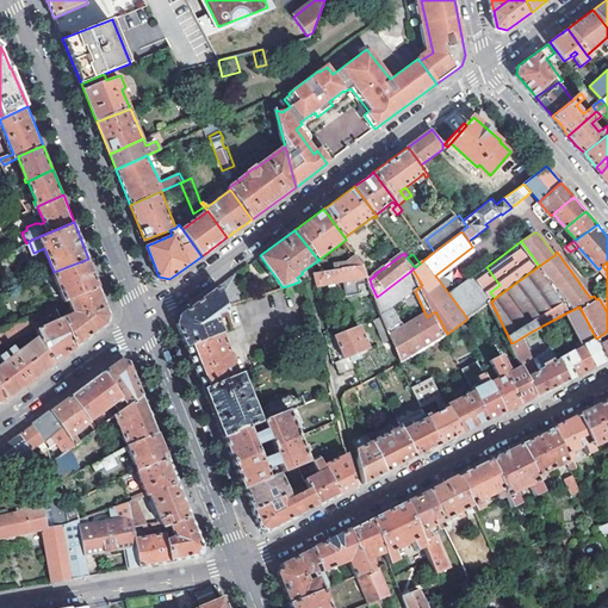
[(336,264),(337,270),(364,265),(364,264),(357,255),(348,261),(336,264)]
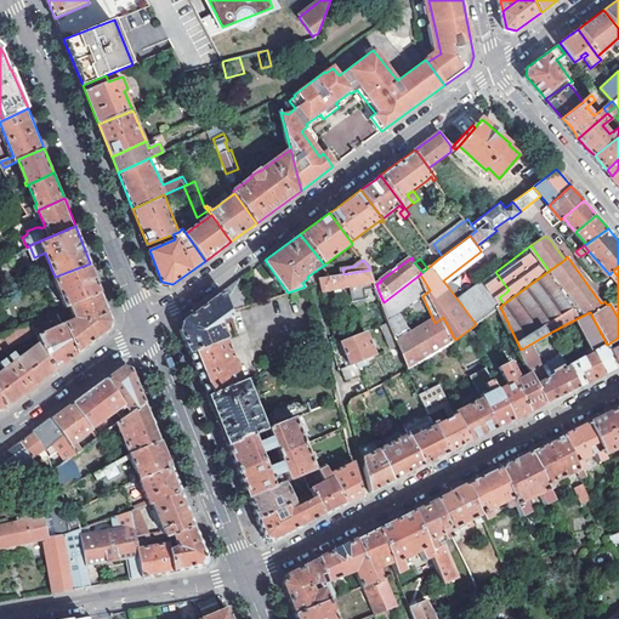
[(72,304),(102,291),(90,263),(55,277),(45,280),(49,288),(57,284),(67,306),(72,304)]
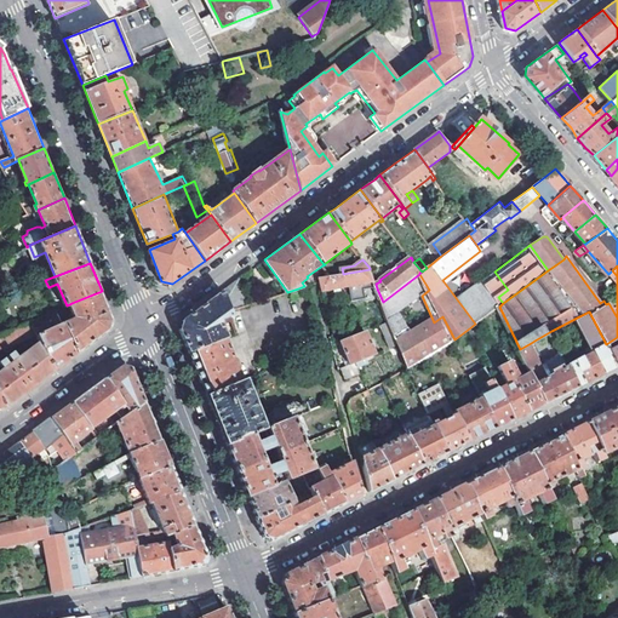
[(332,275),(320,278),(321,281),(324,291),(350,286),(353,301),(366,298),(364,282),(375,281),(370,269),(343,274),(332,275)]
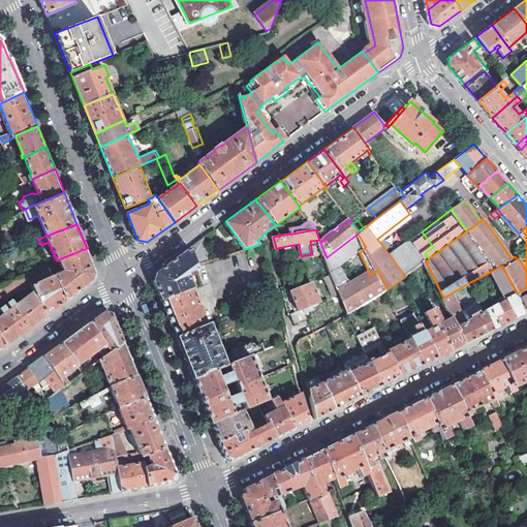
[(422,231),(413,238),(425,253),(433,247),(422,231)]
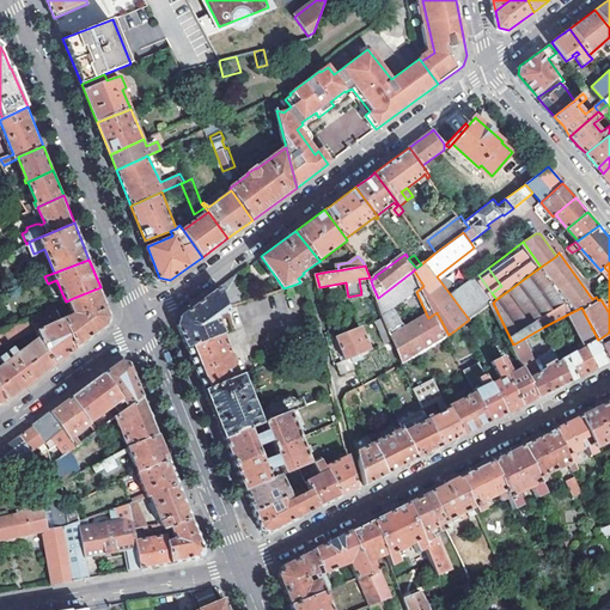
[(424,286),(414,270),(378,298),(384,315),(394,307),(416,292),(424,286)]
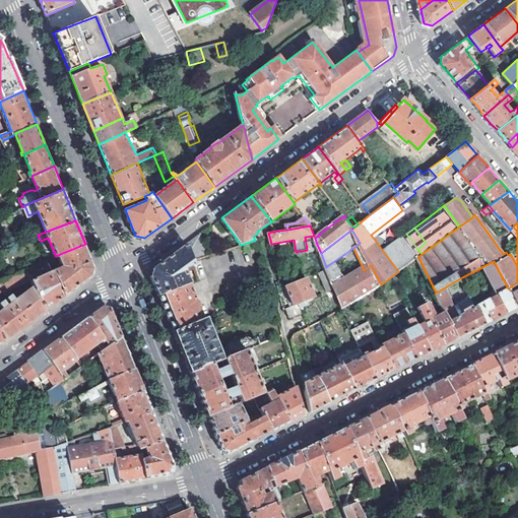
[(187,243),(194,260),(202,257),(211,254),(202,232),(187,243)]
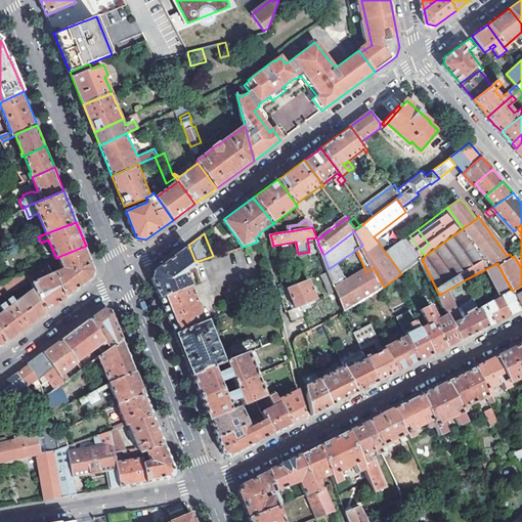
[(401,273),(404,271),(408,268),(421,259),(422,259),(425,256),(421,251),(409,235),(386,253),(401,273)]
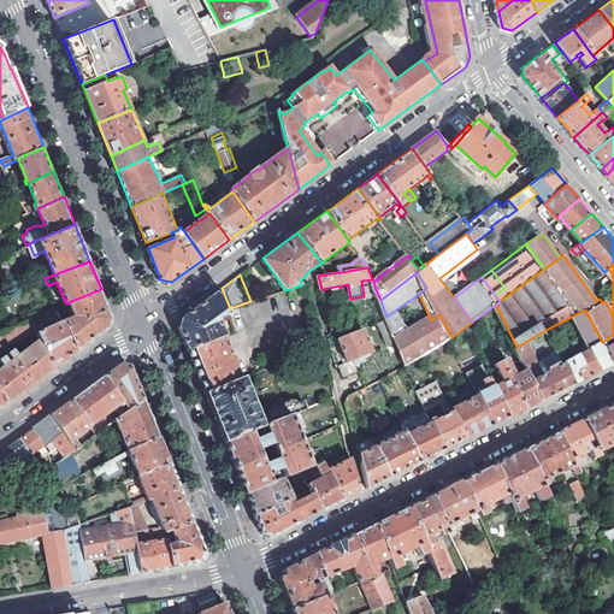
[(230,308),(222,288),(183,317),(181,326),(189,348),(225,331),(219,313),(225,311),(230,308)]
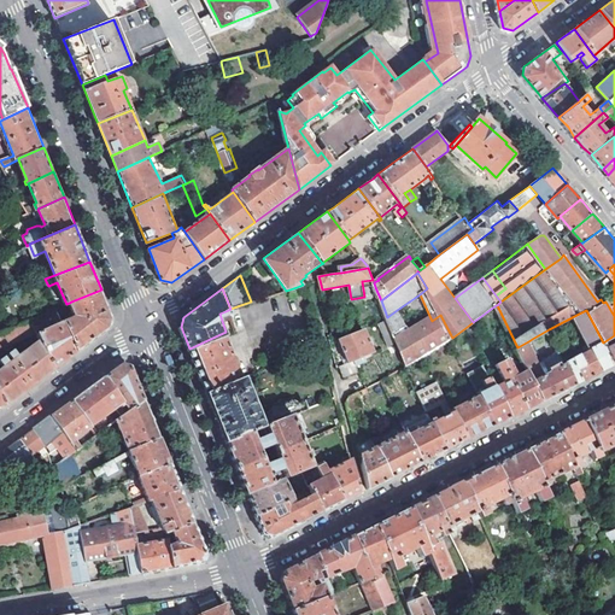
[(76,316),(64,322),(78,351),(111,327),(112,318),(101,290),(71,302),(76,316)]
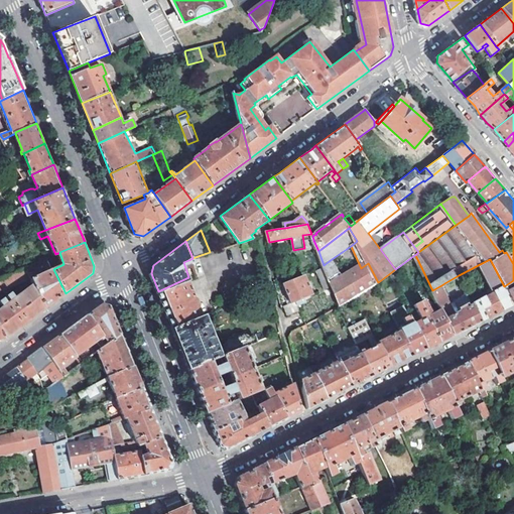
[(193,258),(188,260),(194,275),(198,273),(198,272),(193,258)]
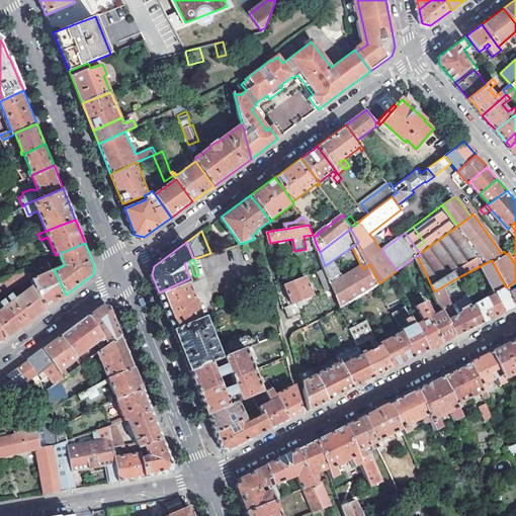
[(327,270),(328,274),(333,287),(339,302),(340,306),(353,298),(343,282),(341,278),(344,276),(333,260),(325,266),(326,268),(327,270)]
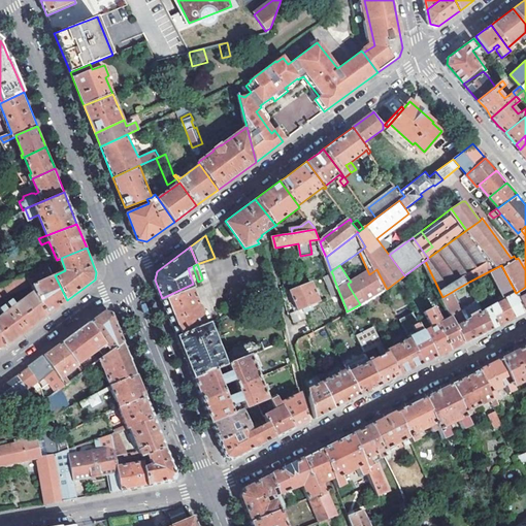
[(503,300),(484,310),(493,328),(512,319),(525,311),(525,309),(519,298),(516,293),(501,265),(491,270),(504,294),(506,298),(503,300)]
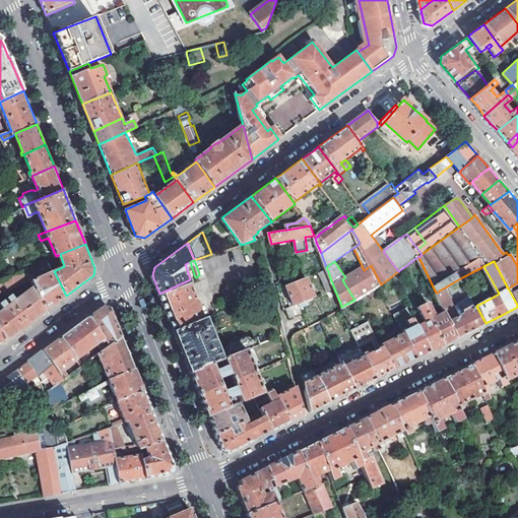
[(359,298),(381,284),(371,265),(364,270),(344,283),(354,300),(359,298)]
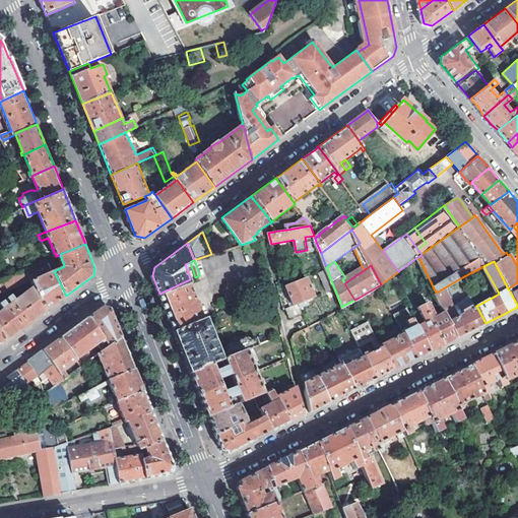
[(284,266),(277,268),(280,279),(287,277),(284,266)]
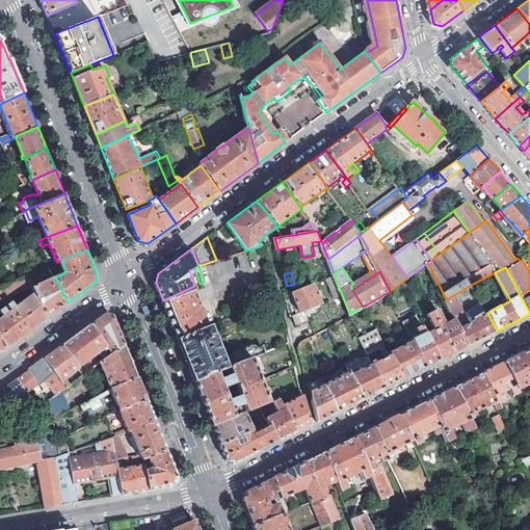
[(0,297),(31,285),(27,274),(0,286),(0,297)]
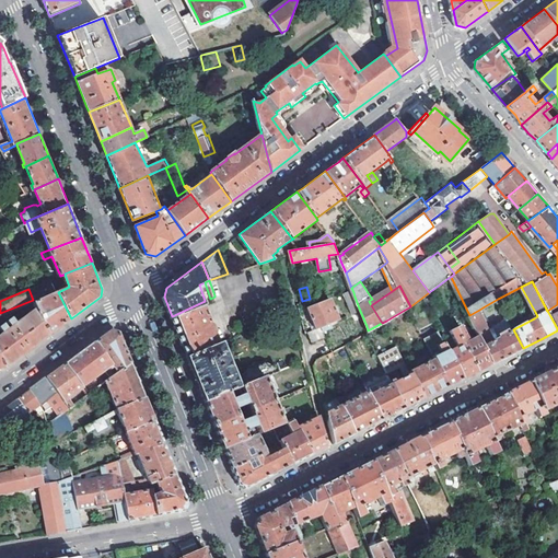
[(34,302),(37,306),(49,334),(68,321),(71,318),(58,292),(34,302)]
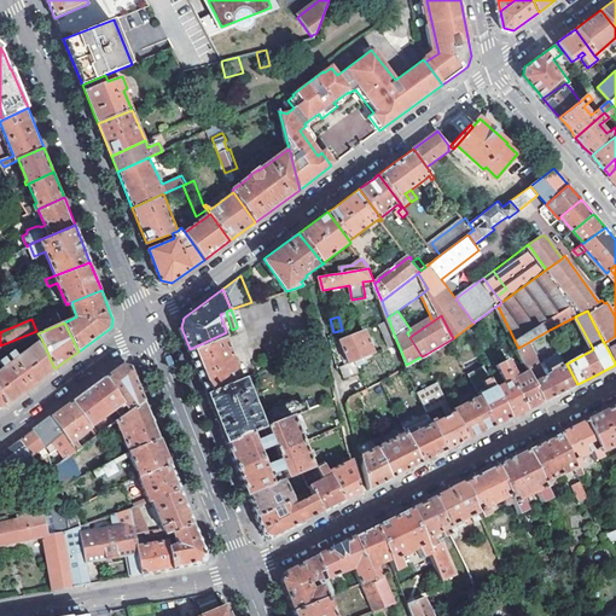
[(391,327),(385,330),(391,342),(394,346),(397,343),(391,327)]
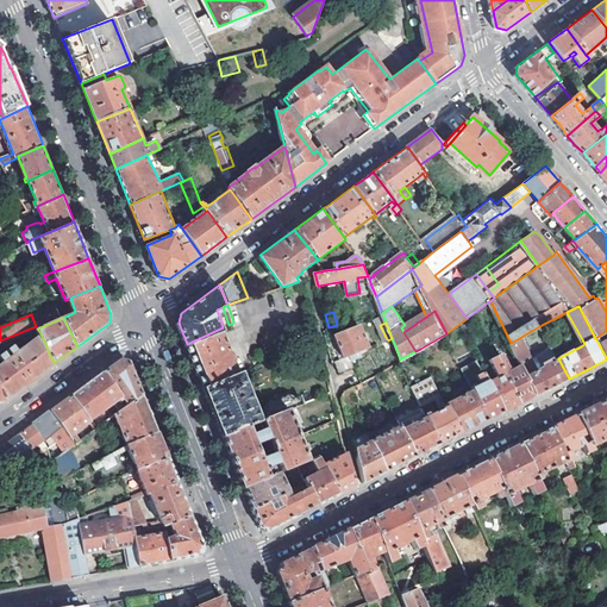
[(345,356),(337,361),(340,370),(356,364),(352,360),(362,355),(361,351),(369,346),(364,333),(360,324),(336,333),(345,356)]
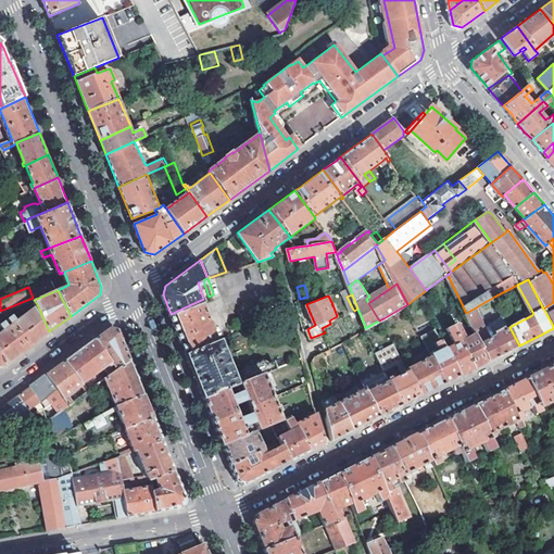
[(203,299),(171,314),(186,352),(219,339),(214,327),(215,326),(211,312),(209,312),(203,299)]
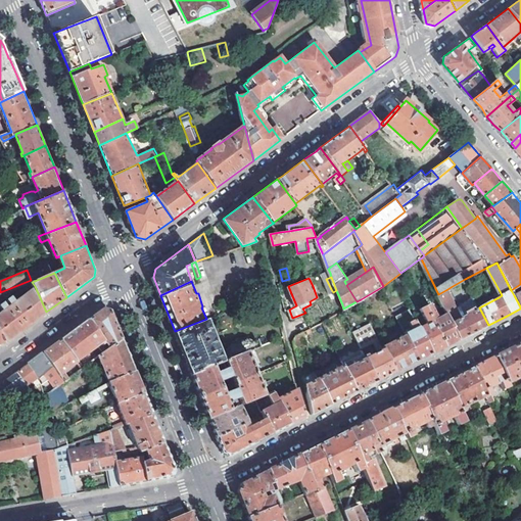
[(317,284),(313,286),(317,297),(322,295),(317,284)]
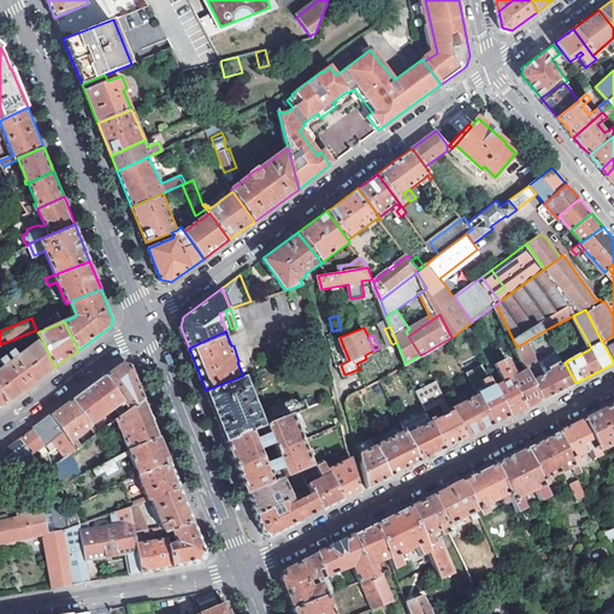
[(0,367),(0,405),(5,405),(31,385),(54,367),(41,337),(0,367)]
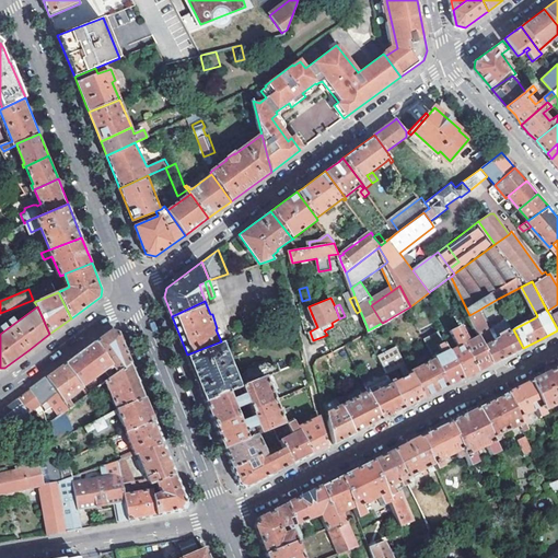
[(483,307),(479,310),(491,333),(510,323),(509,320),(503,322),(492,328),(483,307)]
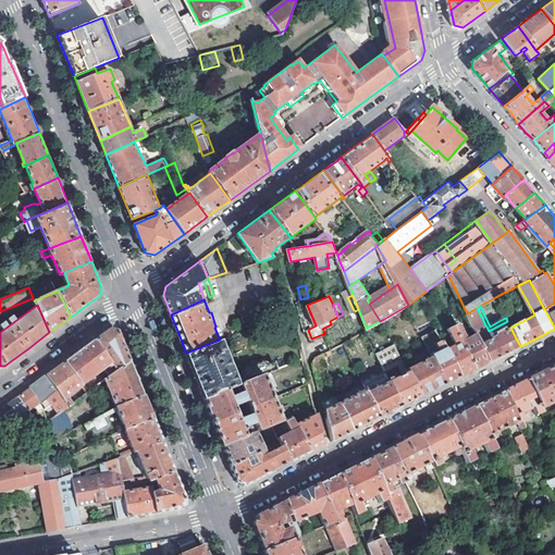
[(477,332),(491,360),(515,348),(520,346),(510,328),(507,321),(489,331),(477,308),(467,313),(477,332)]
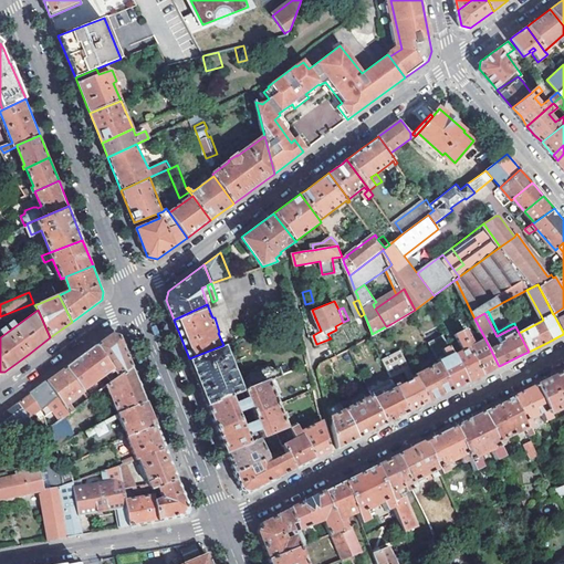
[(364,314),(361,316),(359,316),(366,332),(371,330),(364,314)]
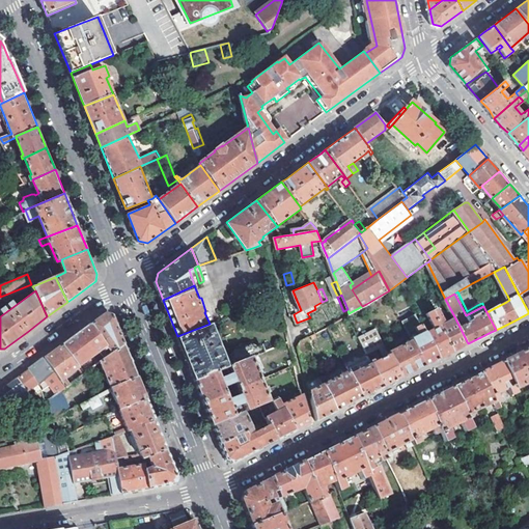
[(439,307),(434,309),(454,351),(468,343),(454,316),(451,317),(452,319),(446,323),(439,307)]
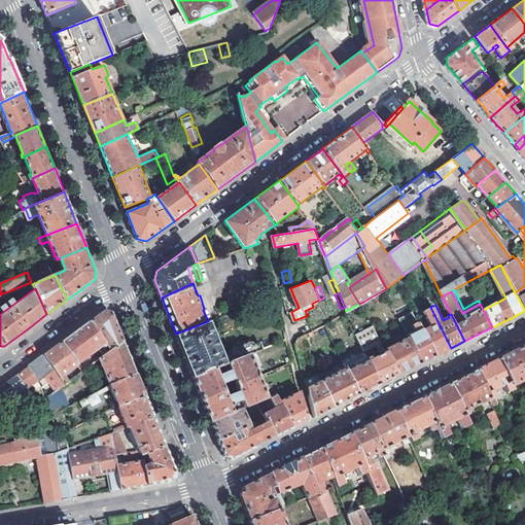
[(432,325),(424,329),(436,355),(451,348),(430,307),(424,310),(432,325)]
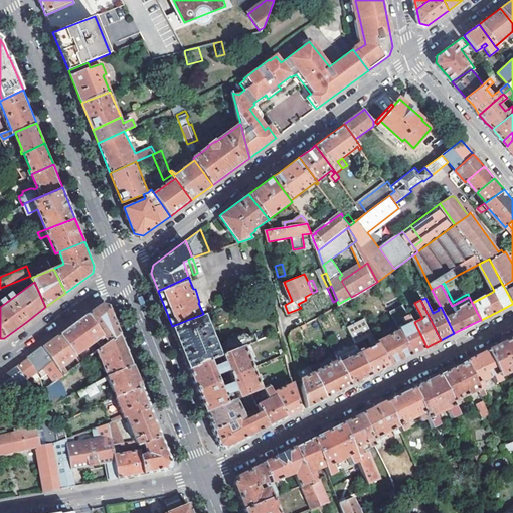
[(399,326),(401,329),(413,353),(426,347),(414,322),(409,313),(404,303),(393,309),(401,324),(399,325),(399,326)]
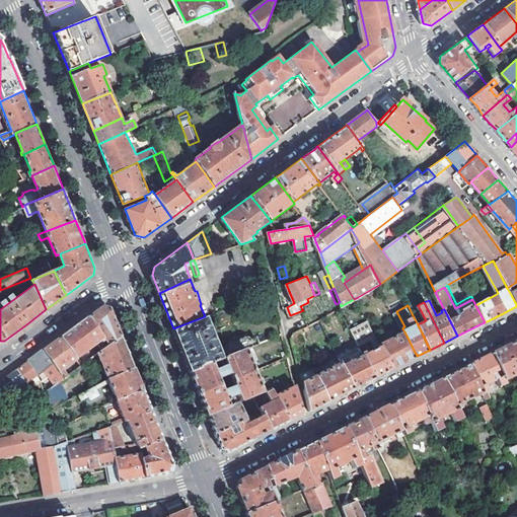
[(102,306),(88,316),(103,337),(101,339),(103,342),(107,338),(109,344),(122,336),(115,318),(111,307),(102,306)]
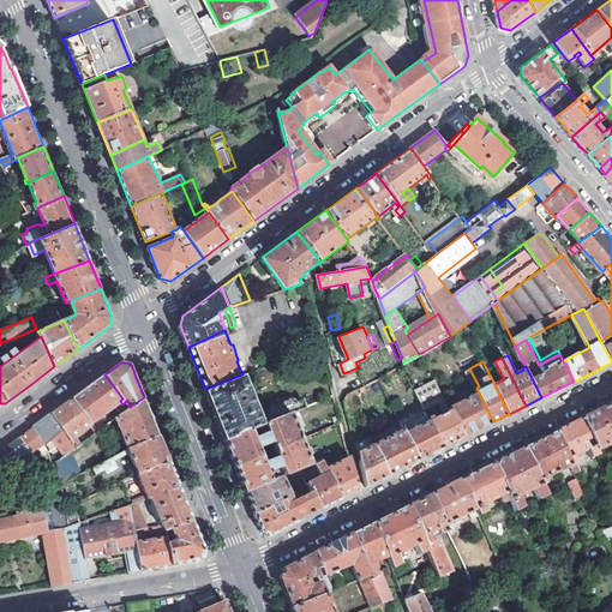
[(243,375),(205,389),(226,439),(253,429),(267,423),(292,412),(309,406),(305,399),(298,401),(295,400),(292,400),(292,399),(289,399),(274,405),(273,406),(274,407),(270,409),(270,413),(262,417),(245,373),(243,375)]
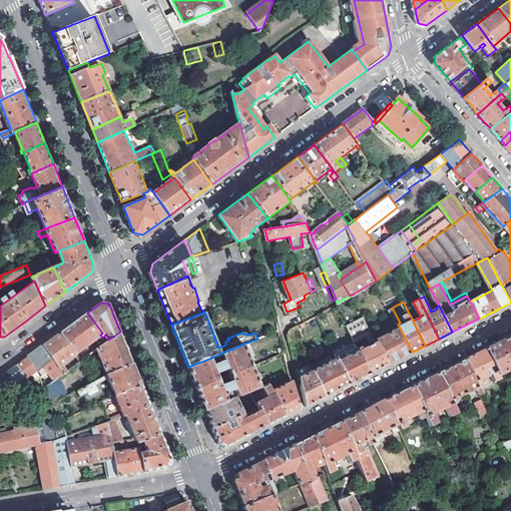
[(77,320),(61,332),(76,352),(78,354),(80,357),(82,361),(86,358),(80,350),(94,339),(96,341),(95,345),(97,348),(103,344),(97,337),(100,335),(102,333),(87,313),(77,320)]
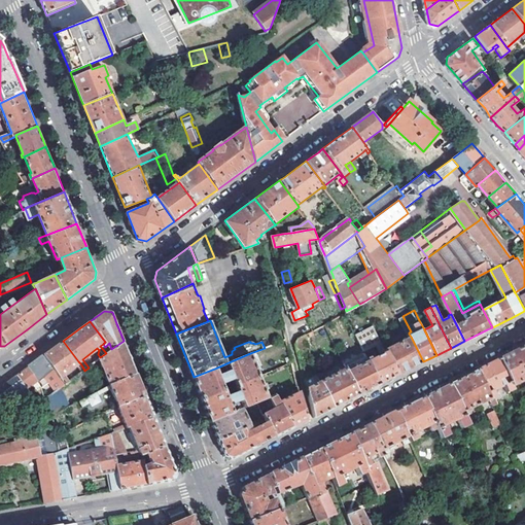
[(316,335),(328,328),(326,323),(313,330),(307,334),(310,345),(319,341),(316,335)]
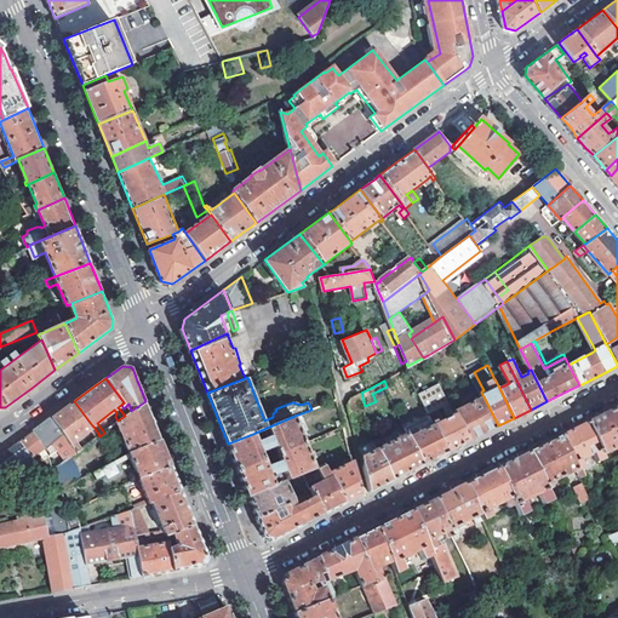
[(442,383),(422,389),(428,410),(439,407),(435,398),(446,394),(442,383)]
